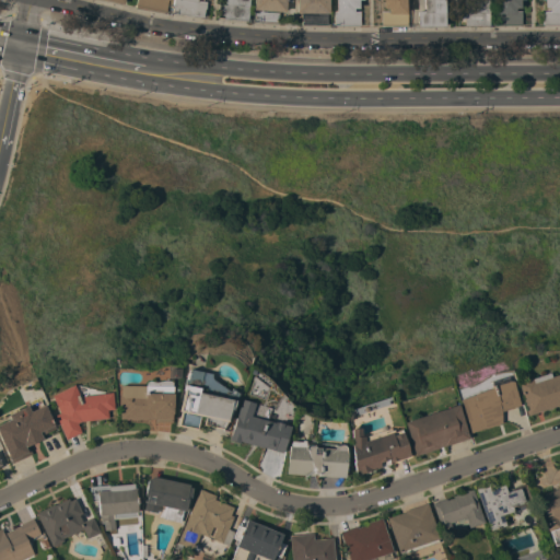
[(168,0),(166,13),(137,8),(138,0),(168,0)]
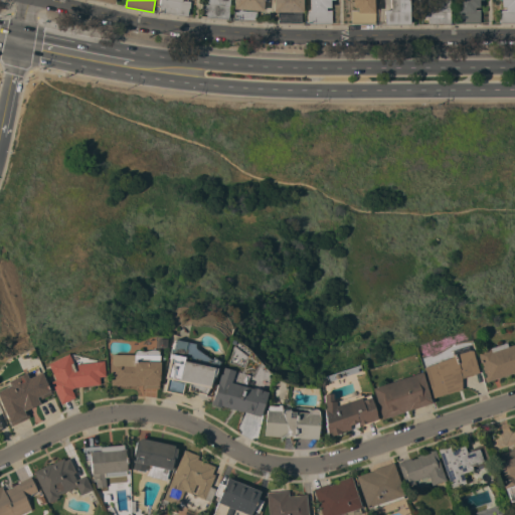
[(181,0),(190,1),(189,8),(188,8),(187,16),(158,12),(159,4),(158,4),(158,0),(181,0)]
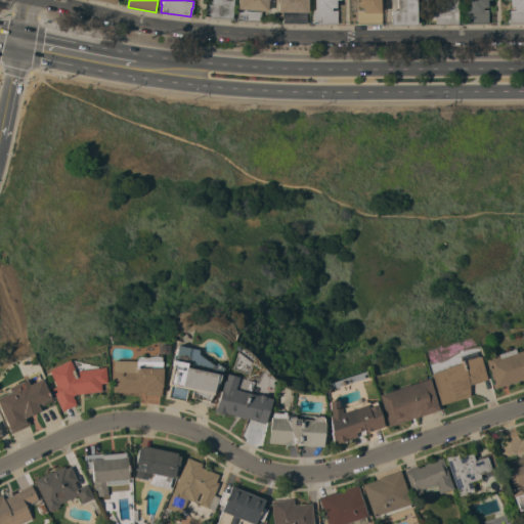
[(232,0),(231,19),(209,17),(210,0),(232,0)]
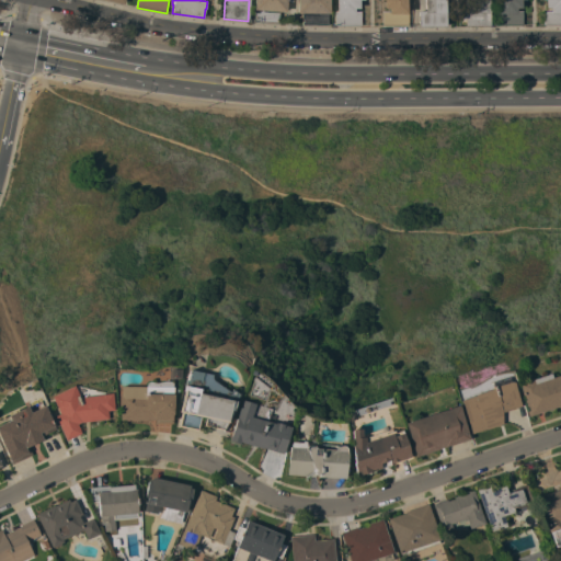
[(253,9),(253,0),(285,0),(285,11),(253,9)]
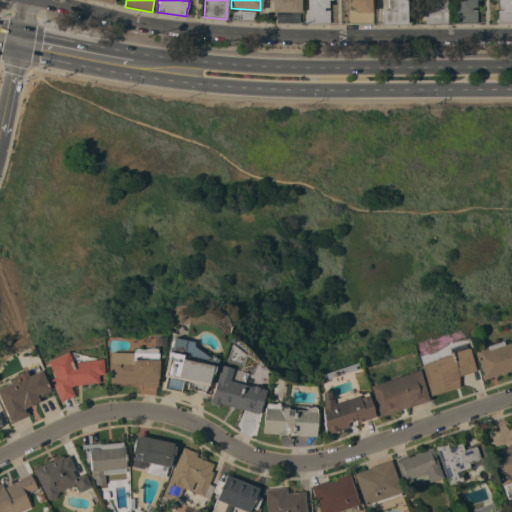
[(271,11),(271,0),(299,0),(299,11),(271,11)]
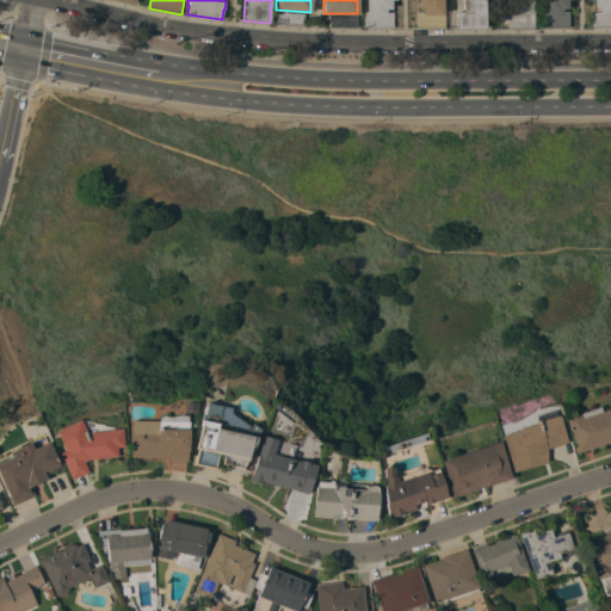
[(393,28),(364,28),(364,12),(366,12),(366,0),(392,0),(392,8),(386,8),(386,12),(393,12),(393,28)]
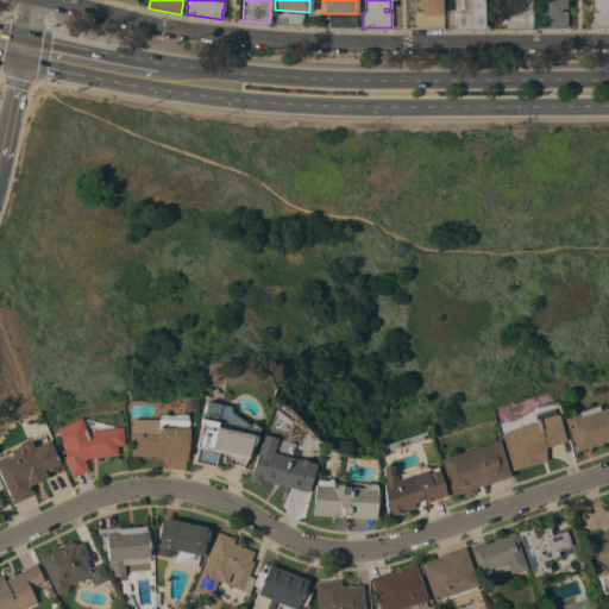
[(444,27),(415,27),(415,12),(422,12),(422,8),(416,8),(416,0),(441,0),(441,12),(444,12),(444,27)]
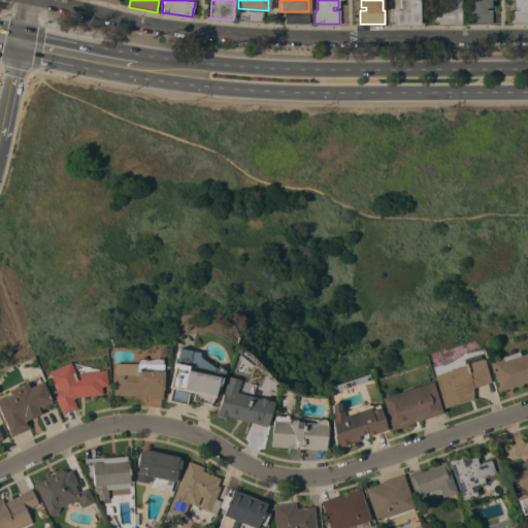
[(419,0),(419,24),(393,24),(393,10),(399,10),(399,0),(419,0)]
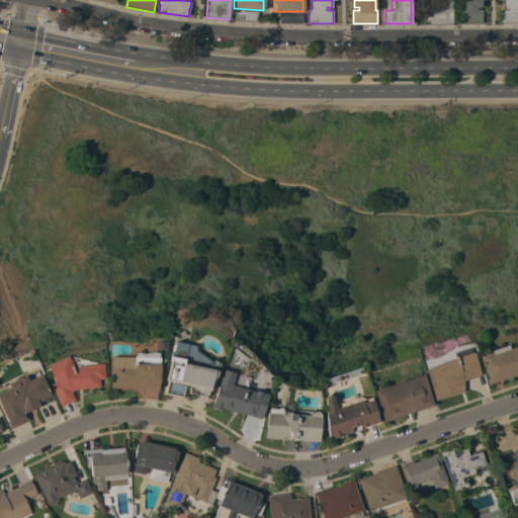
[(451,0),(452,23),(424,23),(423,10),(430,10),(429,0),(451,0)]
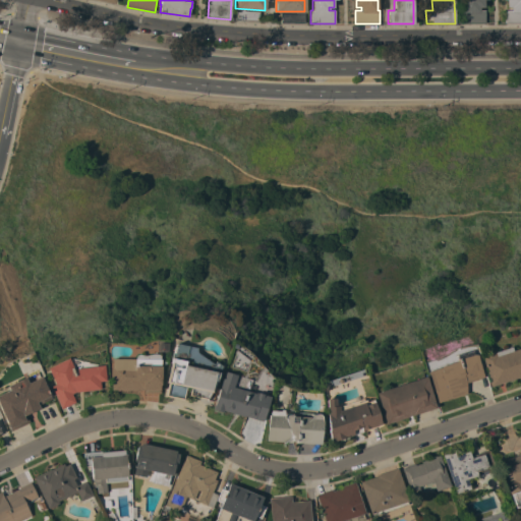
[(483,0),(483,7),(479,7),(479,10),(485,10),(485,22),(461,23),(461,10),(462,10),(462,0),(483,0)]
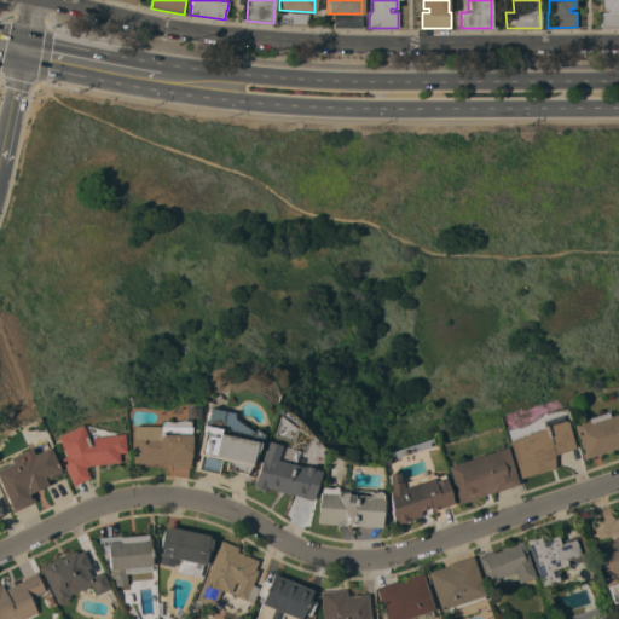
[(618,0),(618,28),(601,28),(600,12),(608,12),(608,9),(602,9),(602,0),(618,0)]
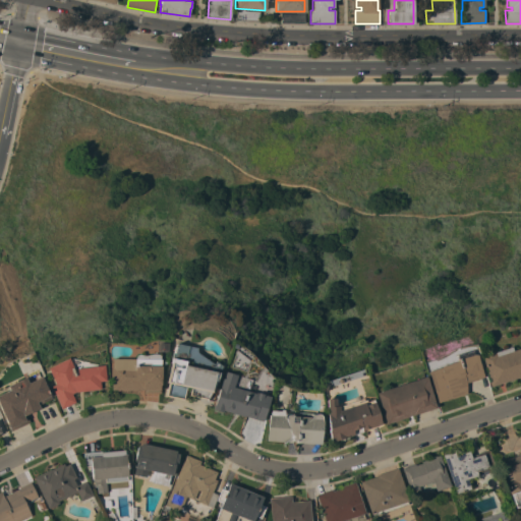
[(194,347),(194,349),(194,351),(196,353),(212,363),(213,360),(220,365),(217,370),(215,381),(216,381),(207,399),(188,395),(189,388),(186,388),(183,400),(164,396),(167,383),(165,382),(171,352),(172,346),(173,346),(174,343),(194,347)]
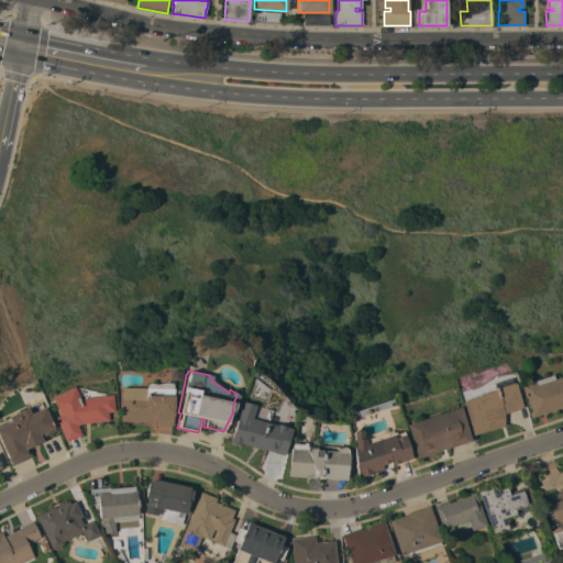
[(562,406),(530,417),(519,385),(551,374),(552,378),(562,374),(562,406)]
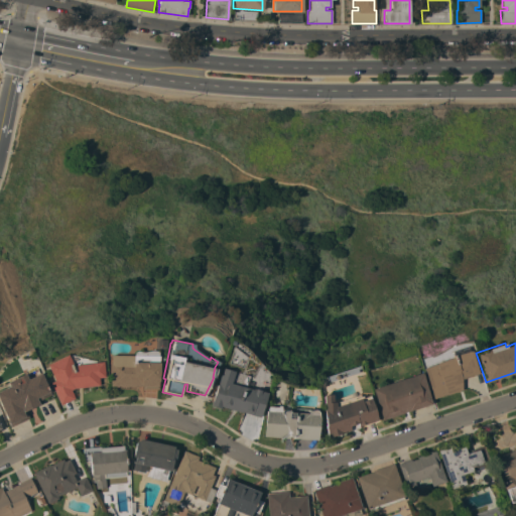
[(478,372),(480,372),(484,382),(478,384),(475,374),(460,379),(461,389),(445,394),(431,398),(421,367),(434,363),(434,362),(452,357),(452,355),(453,354),(454,356),(468,351),(471,351),(478,372)]
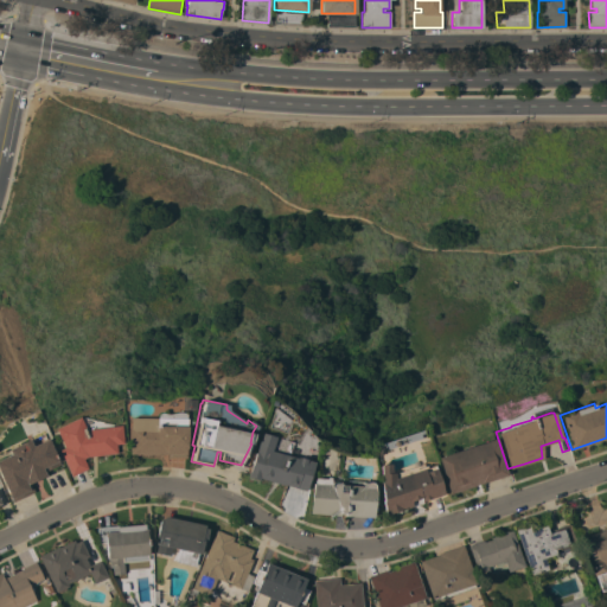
[(120,425),(122,442),(114,443),(115,452),(88,455),(82,458),(87,468),(71,475),(58,449),(63,447),(55,428),(78,416),(84,429),(120,425)]
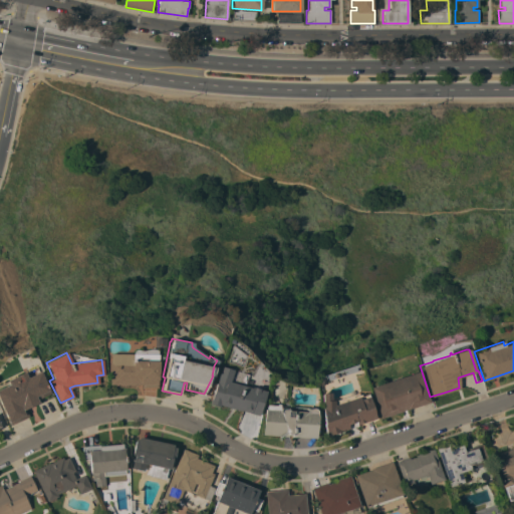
[(156,353),(156,380),(157,380),(157,388),(142,388),(142,384),(109,384),(109,368),(107,368),(107,360),(109,360),(109,353),(156,353)]
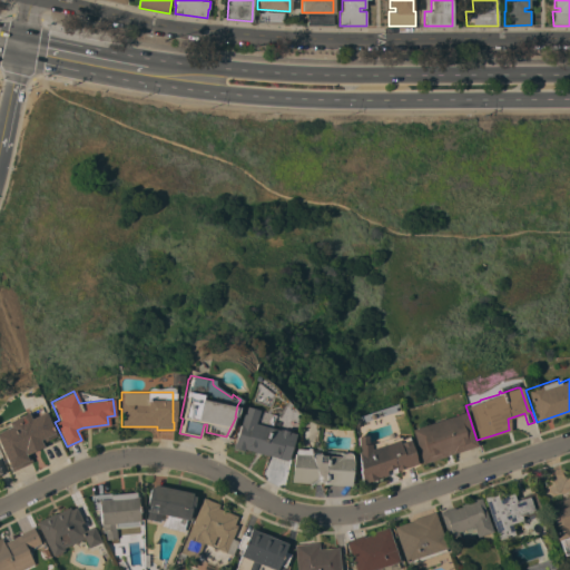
[(266,454),(266,455),(244,449),(244,451),(242,450),(232,446),(244,405),(257,410),(254,423),(278,430),(278,429),(279,430),(281,429),(286,431),(294,434),(286,461),(266,454)]
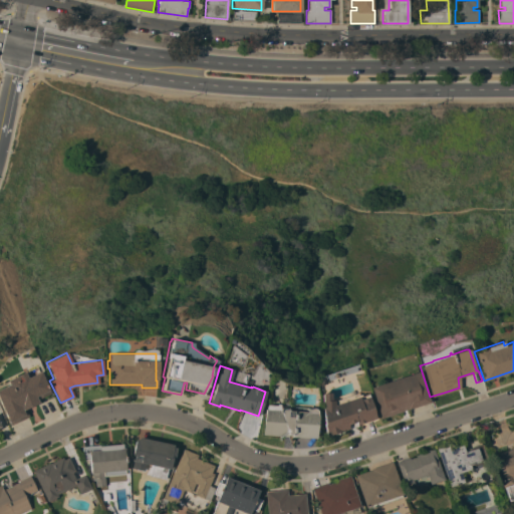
[(0,388),(7,384),(5,379),(18,373),(20,376),(25,374),(26,377),(39,370),(49,393),(36,399),(38,403),(24,409),(28,416),(10,425),(9,422),(8,422),(0,404),(0,388)]
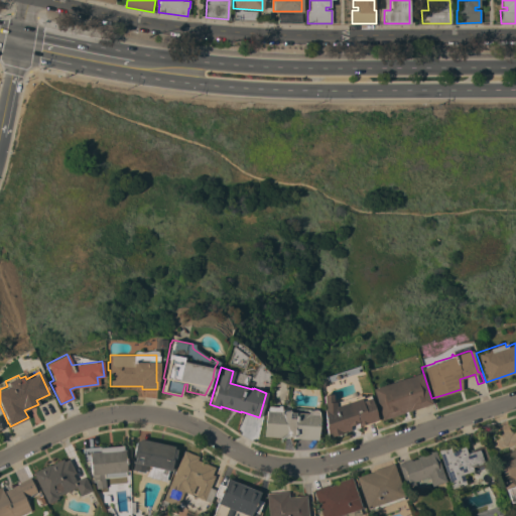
[(430,403),(408,410),(402,411),(403,412),(381,419),(371,388),(420,372),(430,403)]
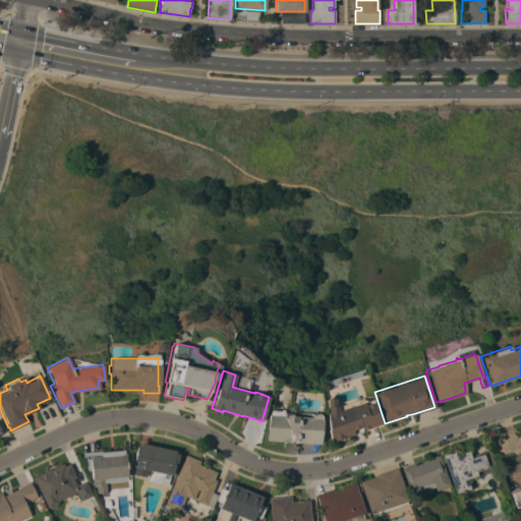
[(361,429),(360,426),(352,429),(353,433),(332,442),(328,431),(326,398),(334,398),(335,405),(337,405),(337,406),(361,398),(362,400),(364,399),(365,402),(372,399),(381,423),(361,429)]
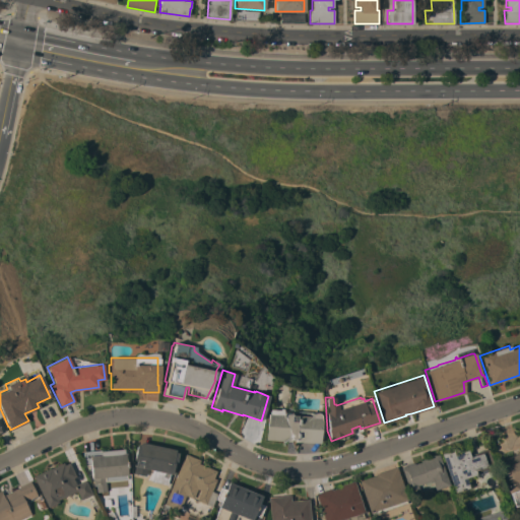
[(295,442),(295,440),(290,439),(290,441),(265,440),(267,413),(269,413),(269,409),(279,409),(279,408),(281,408),(281,409),(290,411),(289,413),(290,413),(290,414),(297,414),(297,415),(309,416),(314,413),(316,412),(318,412),(319,414),(320,417),(321,417),(320,443),(295,442)]
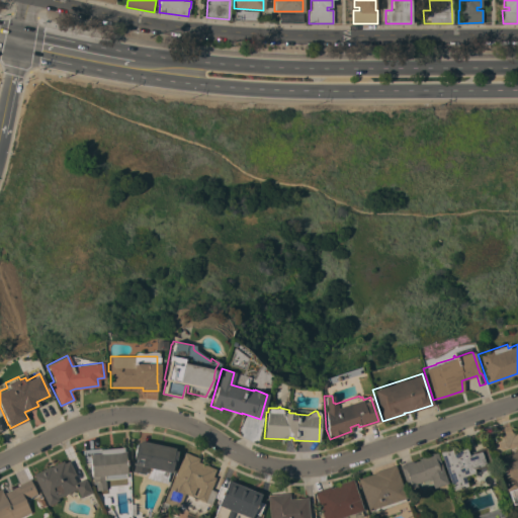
[(175,447),(174,450),(177,451),(174,464),(173,463),(171,472),(169,471),(166,483),(150,480),(153,468),(147,466),(145,475),(133,471),(135,464),(134,464),(134,462),(135,462),(136,458),(133,458),(137,442),(140,442),(141,440),(175,447)]
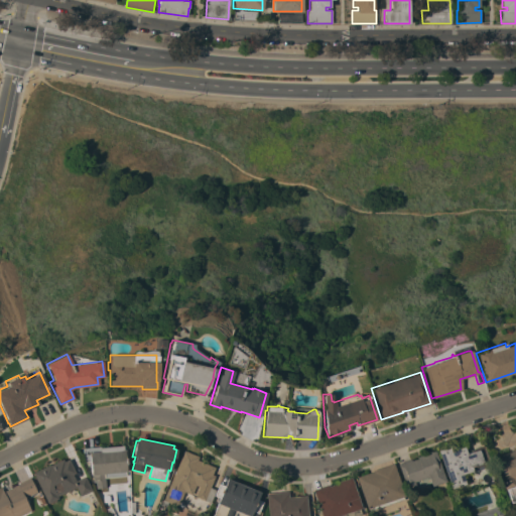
[(82,448),(123,444),(126,476),(105,478),(106,487),(96,488),(95,481),(93,481),(92,475),(91,475),(90,462),(84,462),(82,448)]
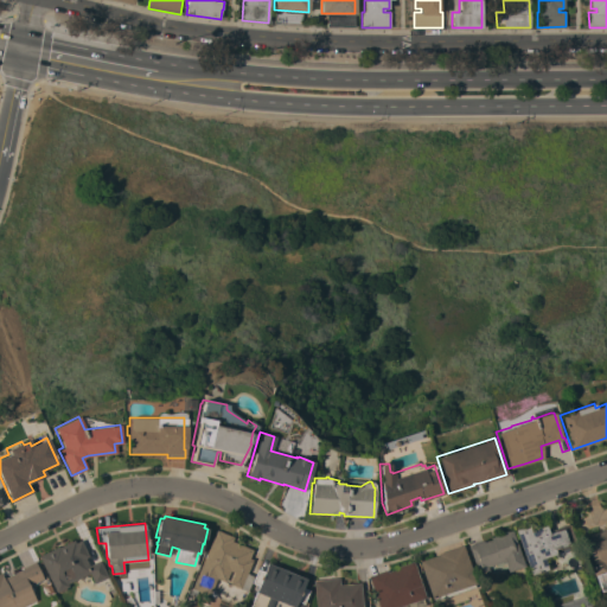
[(516,530),(530,525),(531,530),(547,524),(548,531),(569,524),(575,544),(555,551),(556,554),(543,557),(548,569),(531,575),(516,530)]
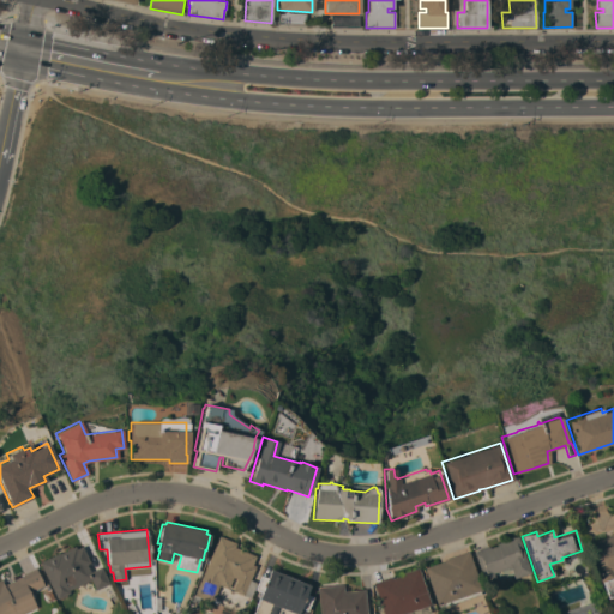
[(613,569),(612,570),(613,578),(601,583),(589,547),(596,545),(595,541),(613,535),(612,531),(613,530),(613,569)]
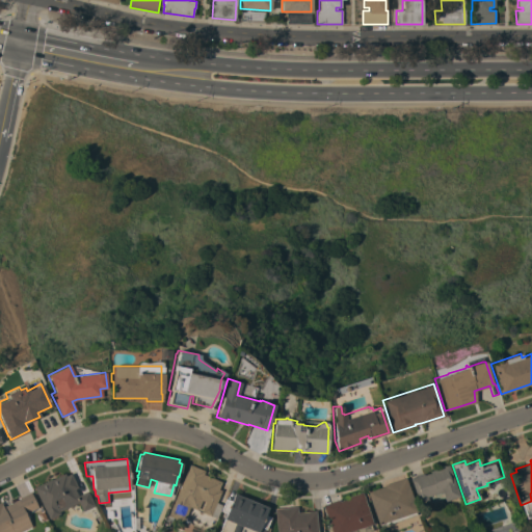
[(183,522),(174,517),(170,523),(165,521),(167,514),(167,515),(189,463),(205,471),(203,474),(221,481),(218,488),(221,490),(216,502),(222,505),(216,517),(201,511),(205,501),(202,500),(197,509),(190,506),(183,522)]
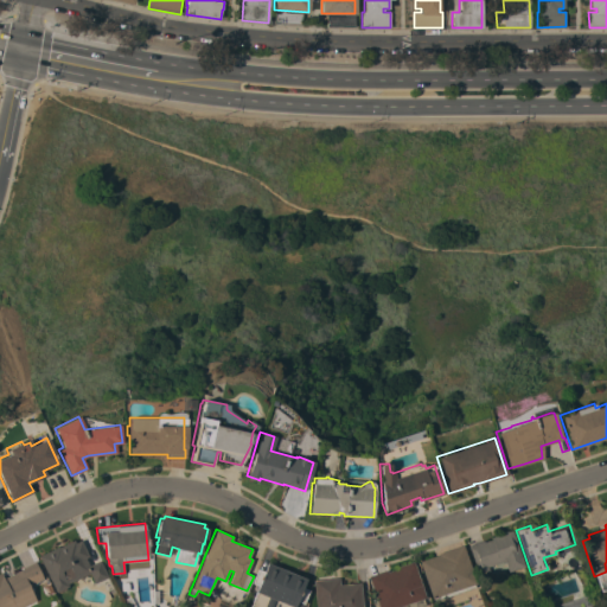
[(524,566),(508,572),(504,561),(487,567),(489,573),(479,576),(468,547),(470,547),(470,544),(483,540),(484,542),(492,538),(491,537),(498,535),(498,534),(508,530),(508,531),(511,530),(524,566)]
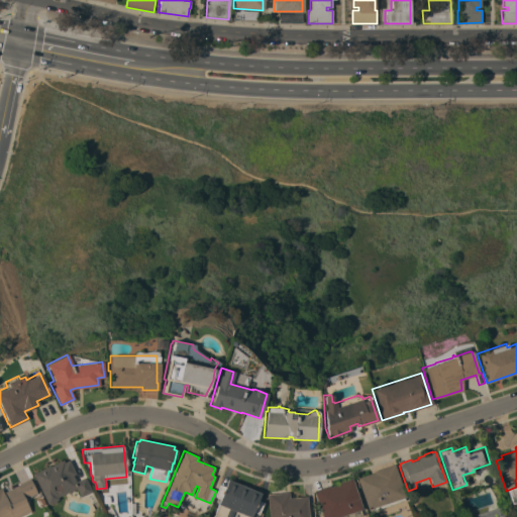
[(76,474),(73,475),(76,481),(85,477),(92,491),(80,497),(76,488),(57,497),(59,499),(56,500),(56,502),(52,504),(49,503),(47,504),(32,474),(50,464),(50,466),(56,463),(56,461),(60,459),(61,460),(63,459),(64,461),(69,459),(76,474)]
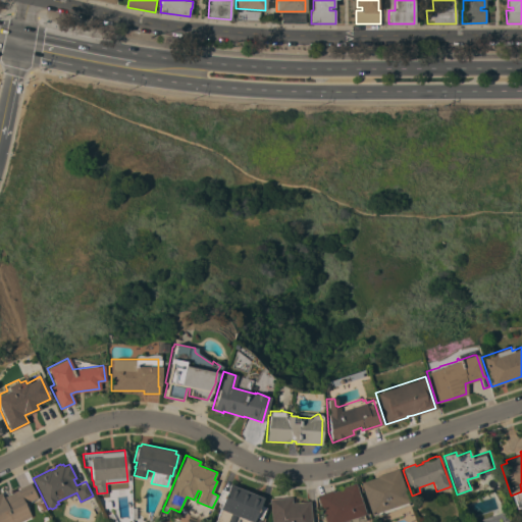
[(360,482),(376,476),(376,475),(398,468),(409,502),(408,502),(373,514),(372,514),(371,514),(360,482)]
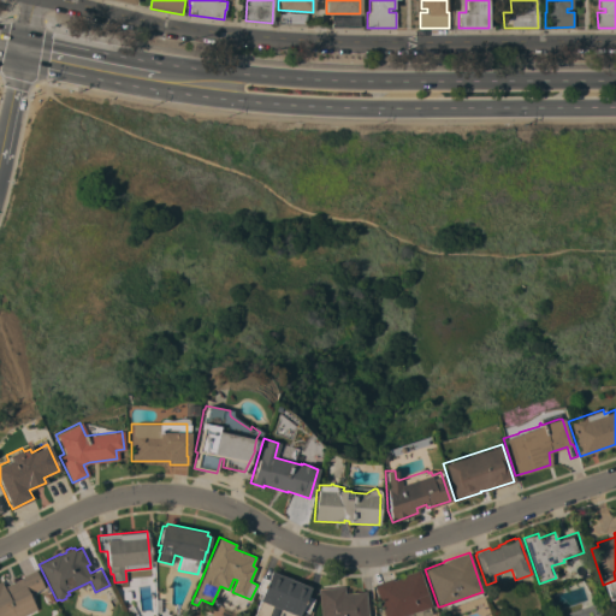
[(21,615),(0,615),(0,580),(1,580),(4,586),(22,578),(22,576),(35,569),(43,587),(29,594),(36,609),(21,615)]
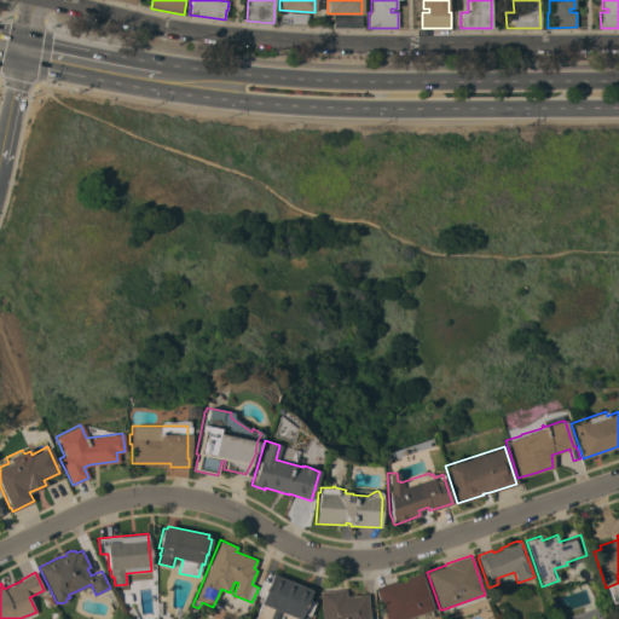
[(394,580),(395,583),(406,579),(406,577),(421,572),(433,609),(432,609),(433,615),(423,618),(385,618),(376,588),(394,580)]
